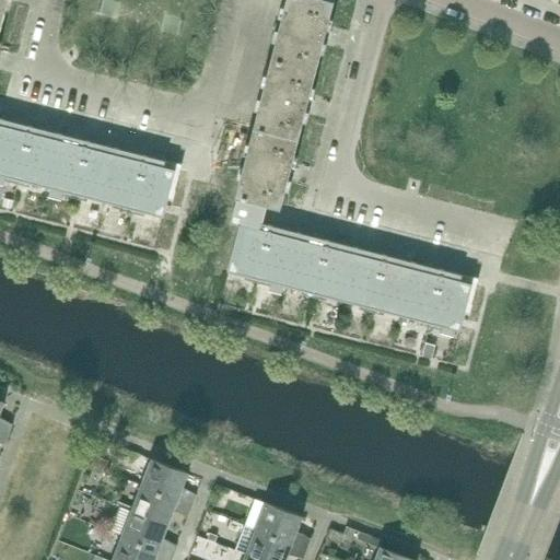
[(335,0),(333,0),(287,0),(271,58),(317,69),(323,46),(324,41),(329,43),(331,32),(327,31),(329,23),(335,0)]
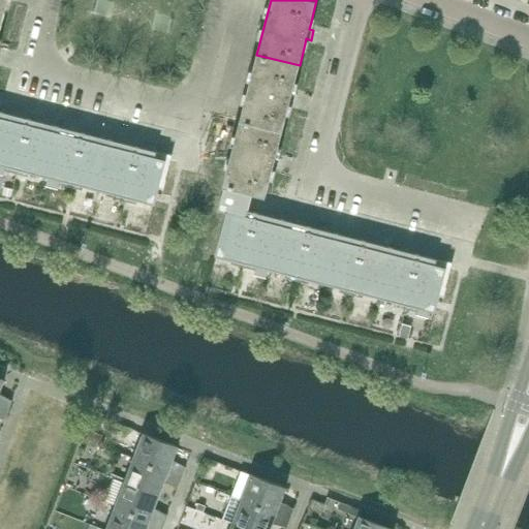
[(293,90),(300,65),(256,55),(240,119),(283,130),(288,111),(289,103),(294,104),(297,94),(292,93),(293,90)]
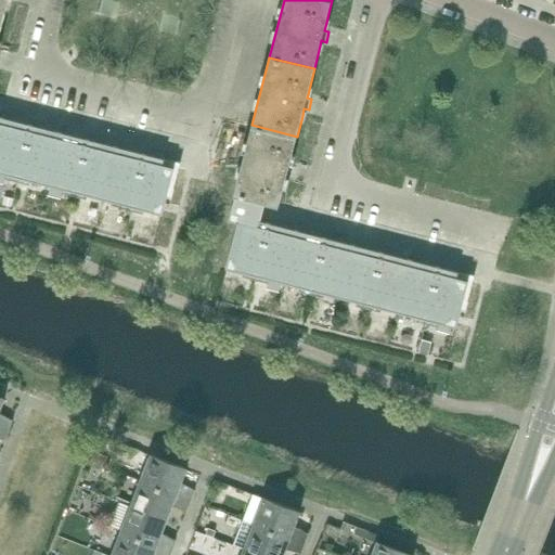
[(0,124),(0,171),(162,214),(173,168),(0,124)]
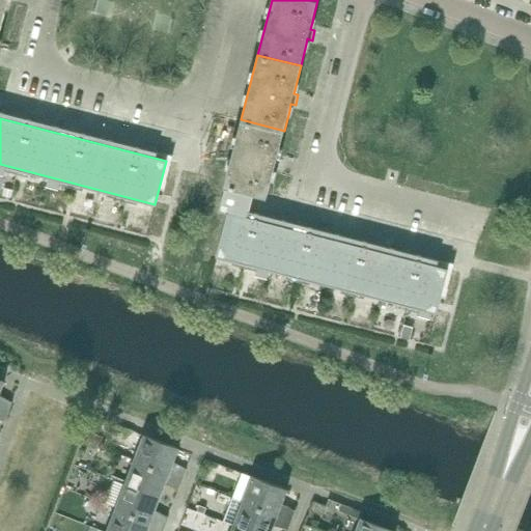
[(278,152),(284,131),(241,119),(224,187),(234,189),(252,193),(267,197),(273,174),(274,169),(279,170),(281,160),(277,159),(278,152)]
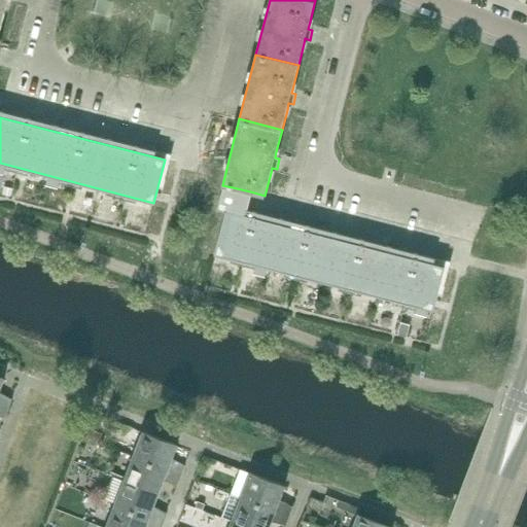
[(244,216),(248,202),(250,191),(233,187),(227,211),(226,211),(215,254),(432,310),(444,267),(244,216)]
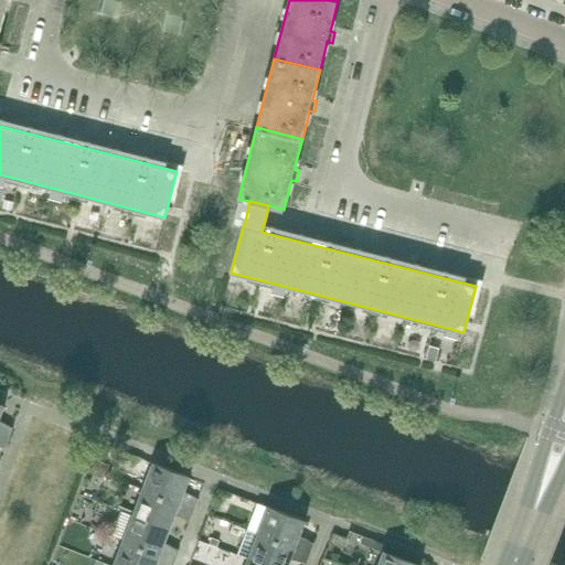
[(3,408),(4,407),(4,406),(0,404),(4,392),(0,390),(0,434),(9,438),(13,428),(0,422),(0,414),(2,408),(3,408)]
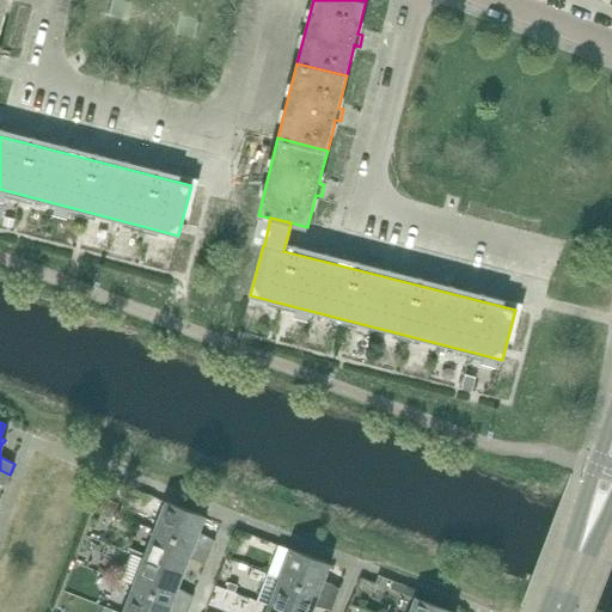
[(0,484),(6,485),(10,475),(0,470),(0,484)]
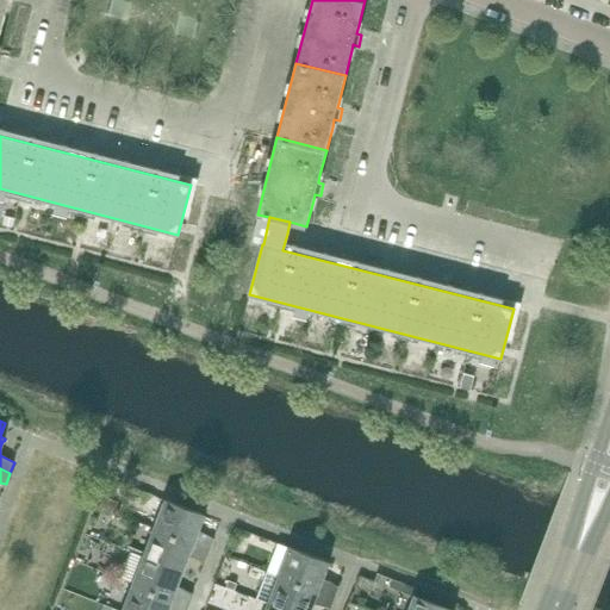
[(157,498),(154,509),(161,512),(155,529),(210,551),(215,539),(198,531),(204,517),(205,517),(205,516),(157,498)]
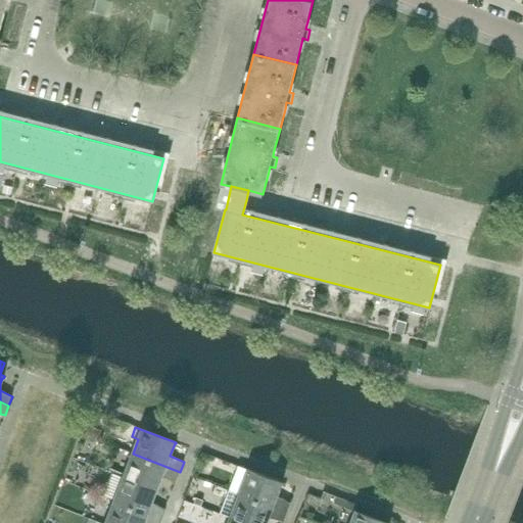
[(177,481),(180,472),(133,454),(124,477),(156,490),(161,477),(177,481)]
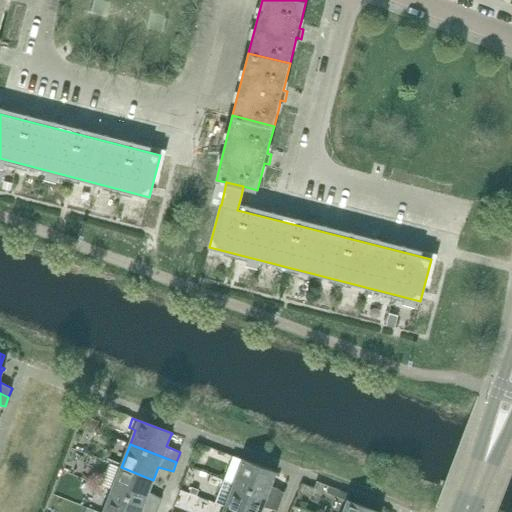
[(276,474),(277,473),(242,459),(242,461),(243,461),(234,484),(281,502),(284,492),(271,485),(276,473),(276,474)]
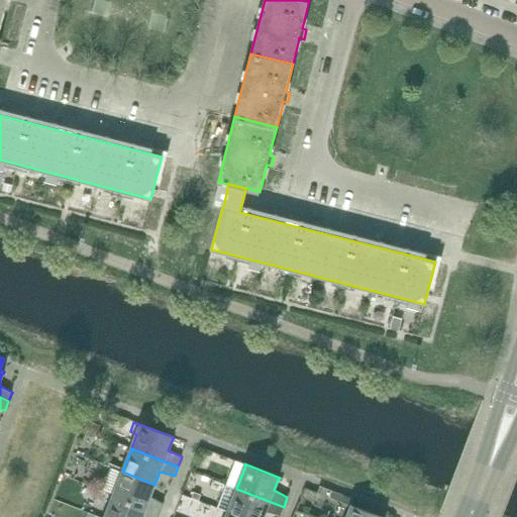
[(150,497),(154,485),(122,472),(113,495),(160,513),(164,504),(150,497)]
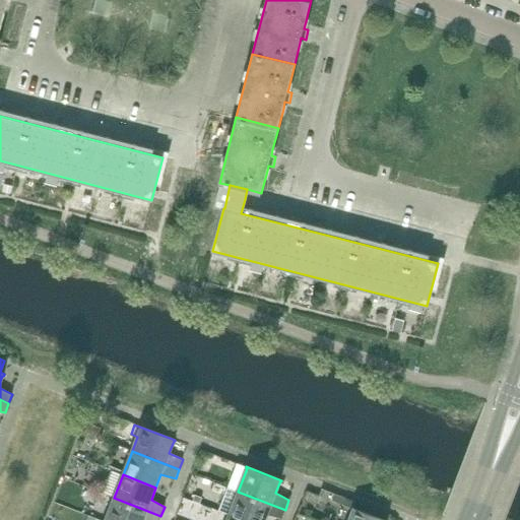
[(228,488),(218,512),(222,513),(229,515),(240,519),(265,519),(267,515),(281,519),(285,510),(238,492),(228,488)]
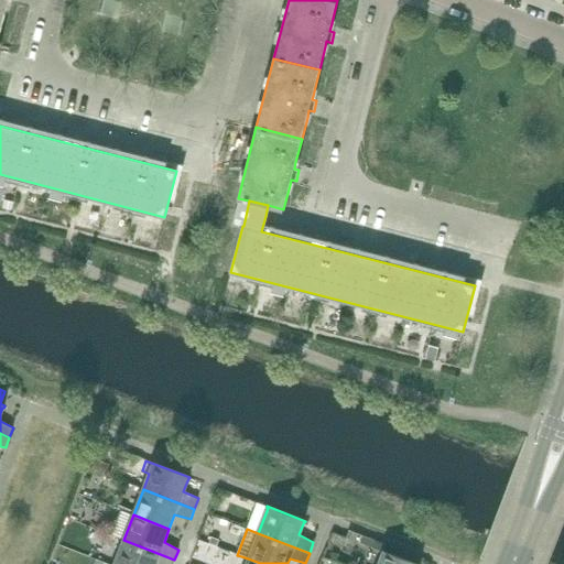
[(220,546),(224,535),(213,531),(208,542),(220,546)]
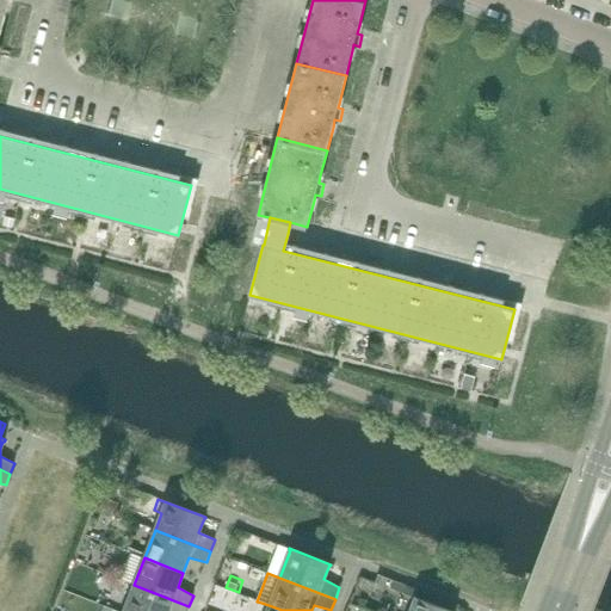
[(415,597),(418,591),(394,581),(390,587),(414,597),(415,597)]
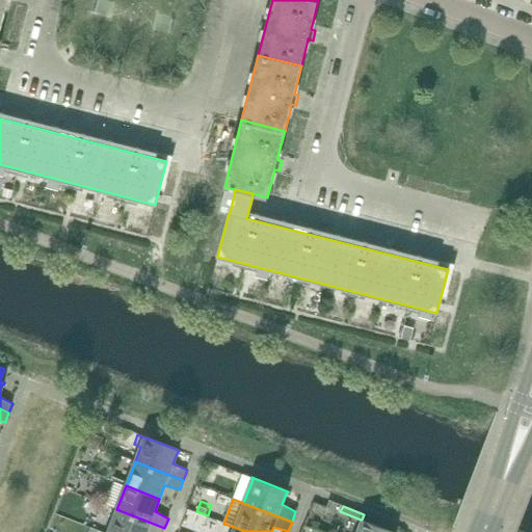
[(162,531),(164,528),(116,509),(107,531),(162,531)]
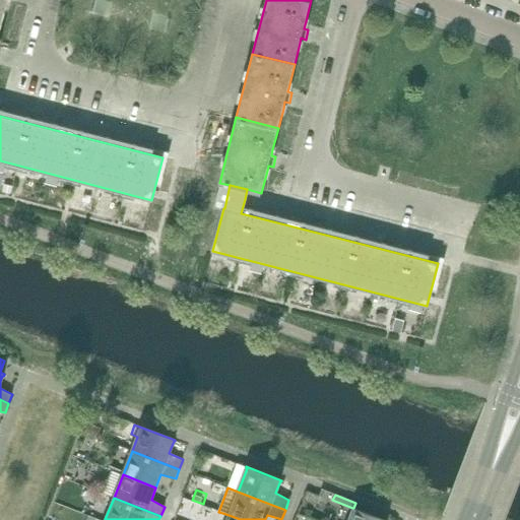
[(385,519),(353,508),(352,508),(352,509),(347,519),(385,519)]
